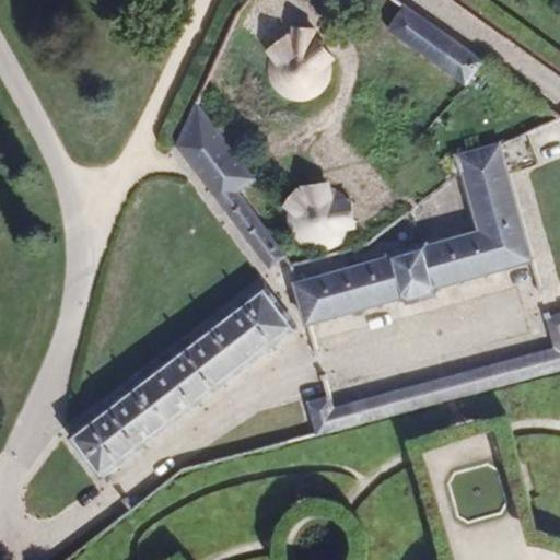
[(482,63),(403,10),(388,32),(467,88),(482,63)]
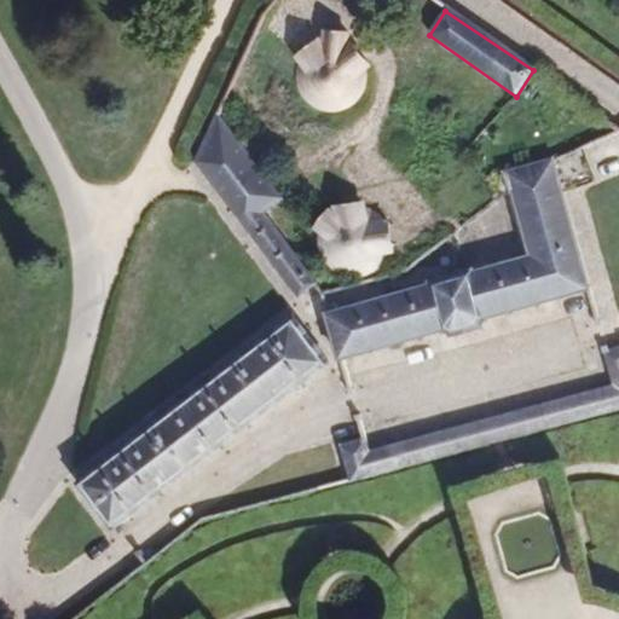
[(368,84),(368,77),(368,74),(368,70),(365,63),(362,57),(357,51),(351,47),(343,44),(336,42),(329,42),(322,44),(314,47),(308,52),(304,57),(300,64),(299,69),(298,77),(299,85),(300,91),(304,97),(308,102),(313,106),(319,110),(327,111),(333,113),(340,111),(347,109),(353,105),(358,102),(362,97),(365,91),(368,84)]
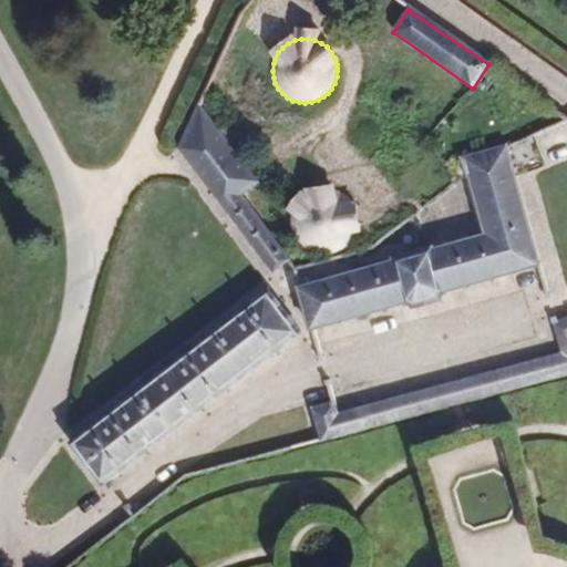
[(260,182),(204,110),(197,107),(177,148),(274,271),(291,258),(246,200),(241,196),(260,182)]
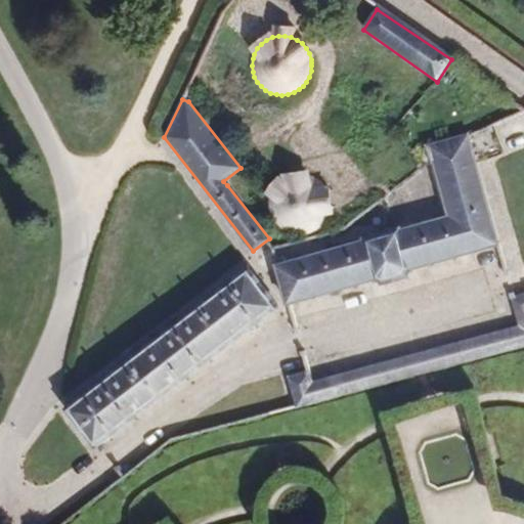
[(446,216),(275,265),(287,307),(503,245),(470,133),(426,145),(431,163),(446,216)]
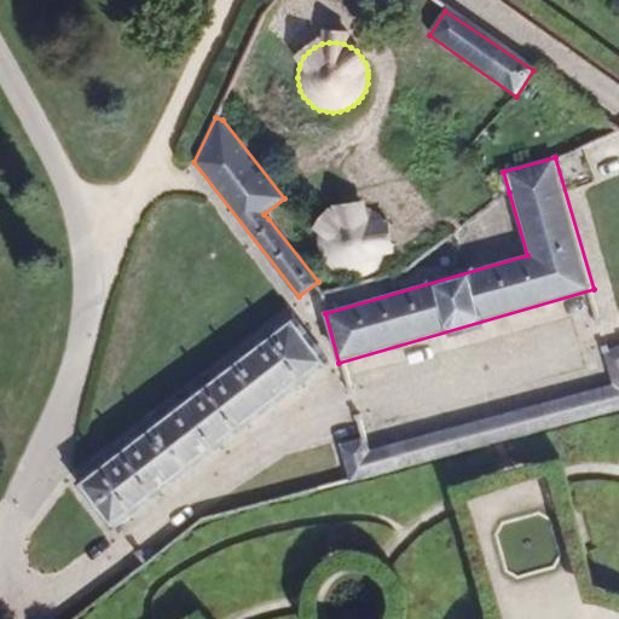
[(387,249),(387,243),(387,236),(385,230),(381,224),(377,218),(371,214),(365,210),(359,208),(352,208),(345,208),(339,210),(333,214),(328,218),(323,224),(319,230),(318,236),(317,243),(318,250),(320,256),(323,262),(328,268),(333,272),(339,276),(346,277),(353,278),(359,277),(366,275),(372,272),(377,267),(382,262),(385,256),(387,249)]
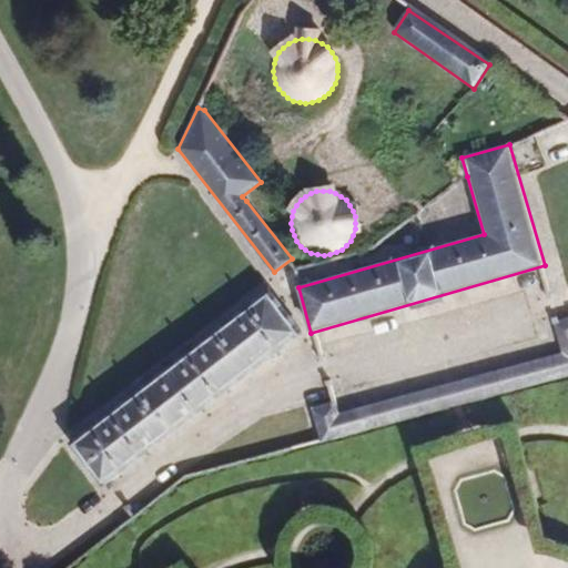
[(272,288),(70,445),(102,486),(303,330),(272,288)]
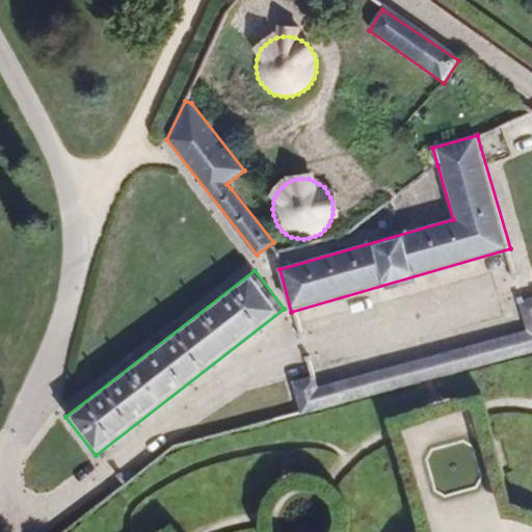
[(427,381),(531,354),(531,298),(520,301),(527,328),(314,383),(312,376),(293,381),(301,414),(427,381)]
